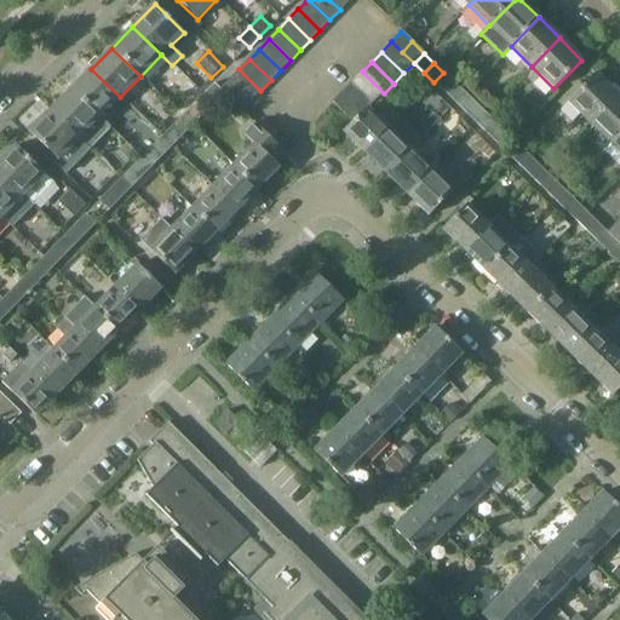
[(120,97),(91,69),(70,90),(99,119),(101,118),(120,97)]
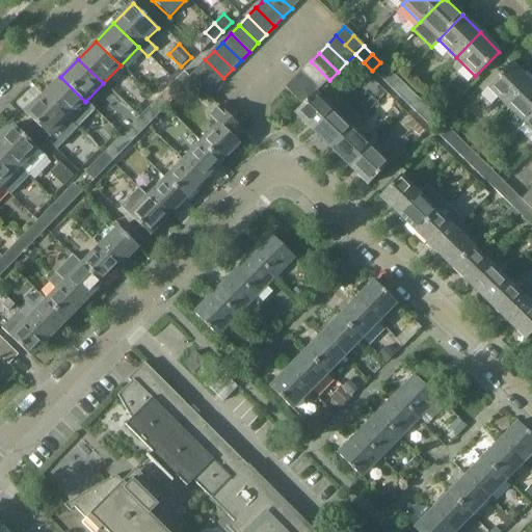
[(223,78),(205,59),(196,69),(215,86),(223,78)]
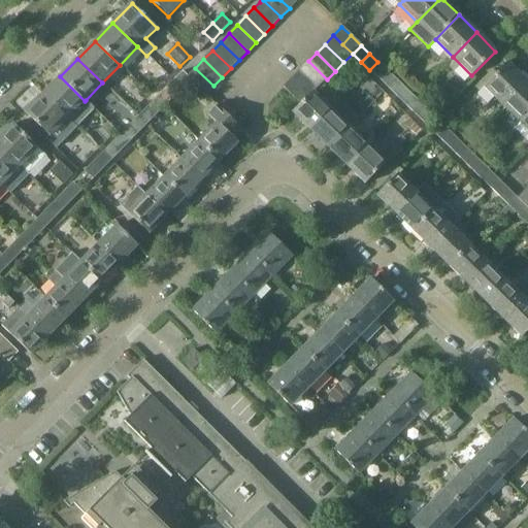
[(308,61),(300,69),(319,88),(323,84),(327,79),(308,61)]
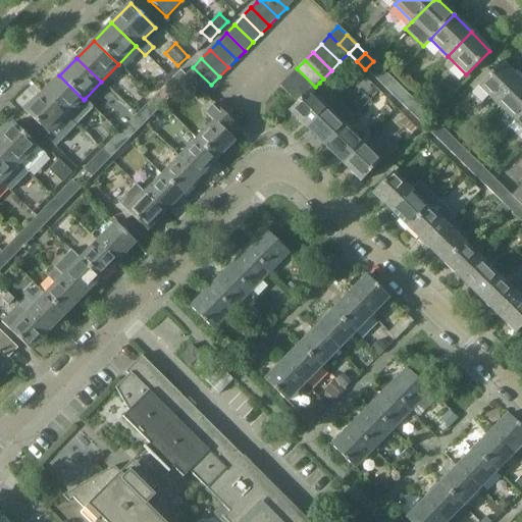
[(373,61),(365,69),(373,77),(381,69),(373,61)]
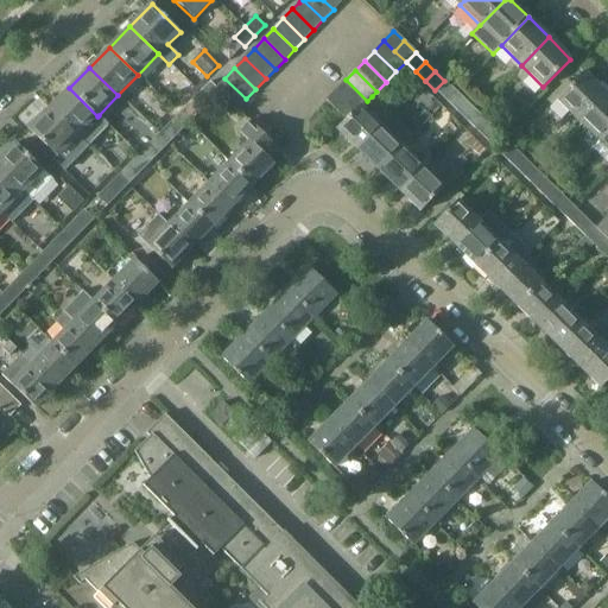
[(557,101),(577,121),(605,94),(584,73),(557,101)]
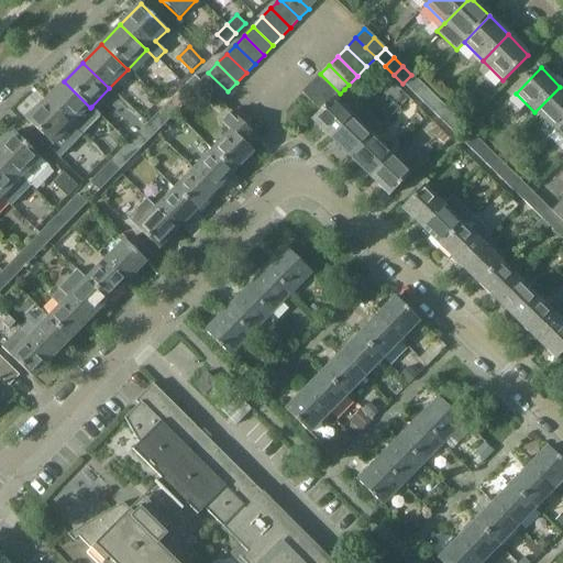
[(228,91),(208,73),(199,81),(202,85),(219,101),(228,91)]
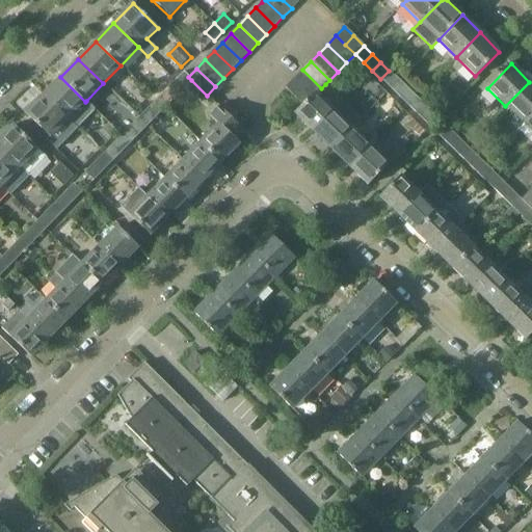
[(302,70),(294,78),(312,96),(315,92),(316,94),(321,88),(302,70)]
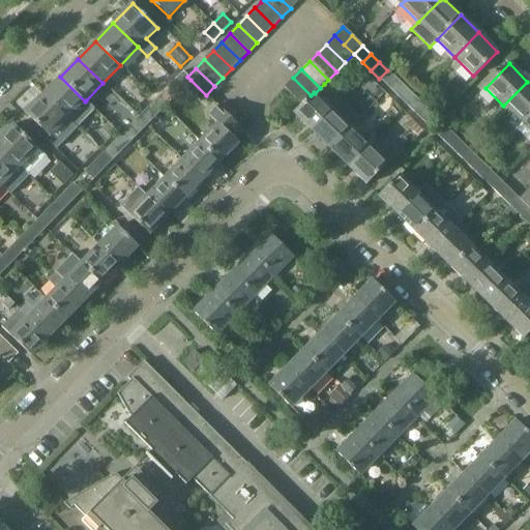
[(387,70),(379,79),(389,88),(398,80),(387,70)]
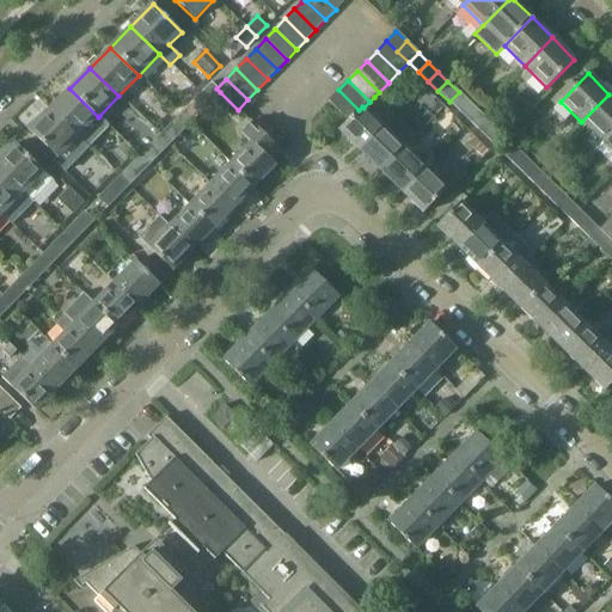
[(209,103),(220,92),(216,89),(210,83),(200,93),(209,103)]
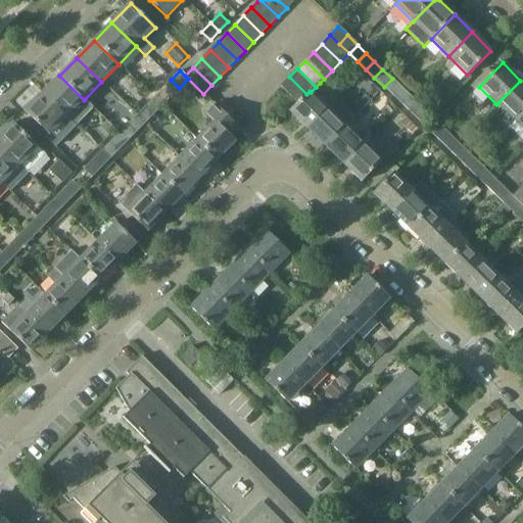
[(84,100),(59,76),(42,94),(76,126),(94,107),(85,99),(84,100)]
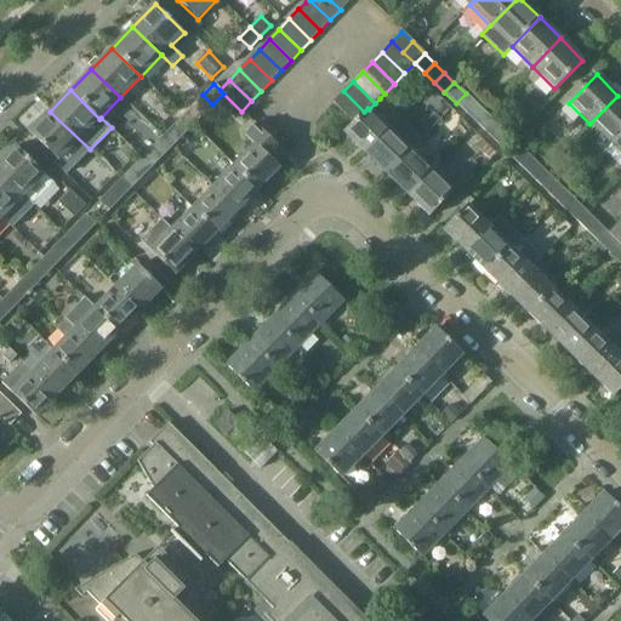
[(343,91),(334,102),(354,123),(343,132),(365,153),(389,129),(399,118),(380,98),(375,103),(369,109),(368,108),(364,112),(343,91)]
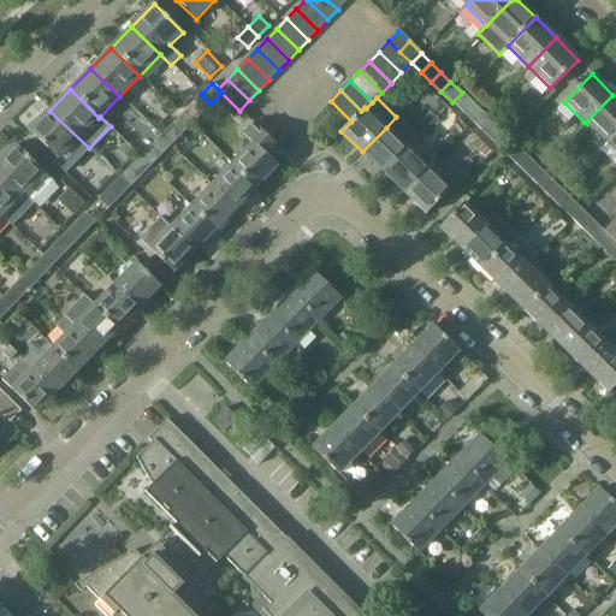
[(462,93),(452,102),(462,112),(472,102),(462,93)]
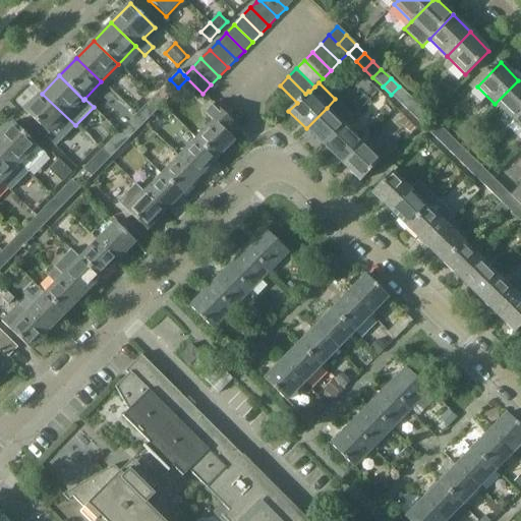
[(178,88),(170,79),(162,88),(170,96),(178,88)]
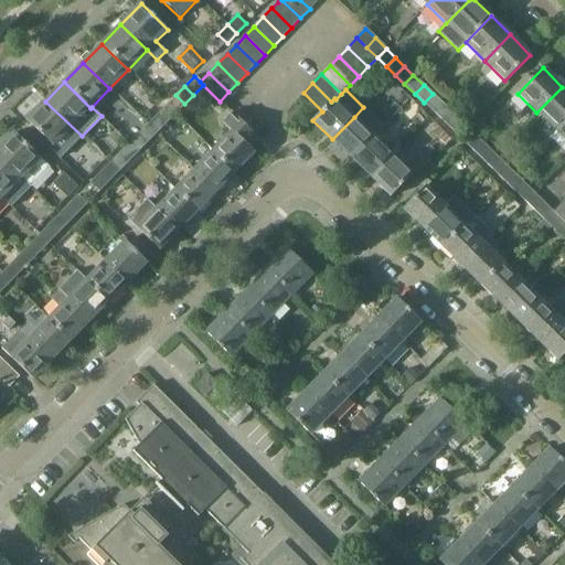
[(564,121),(564,89),(562,87),(536,113),(556,131),(564,121)]
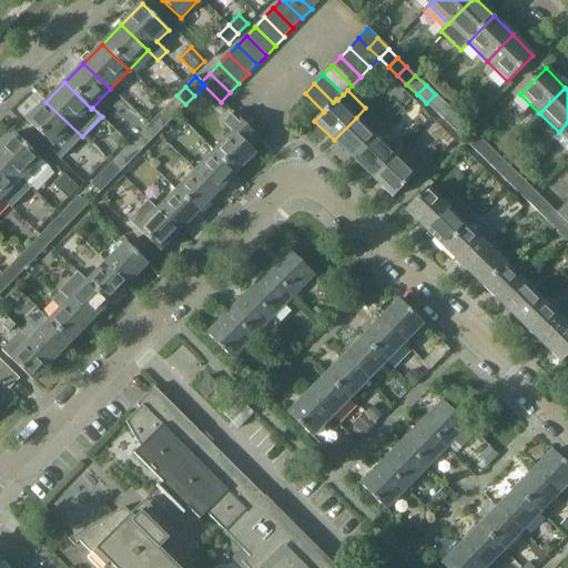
[(435,94),(426,103),(436,113),(445,104),(435,94)]
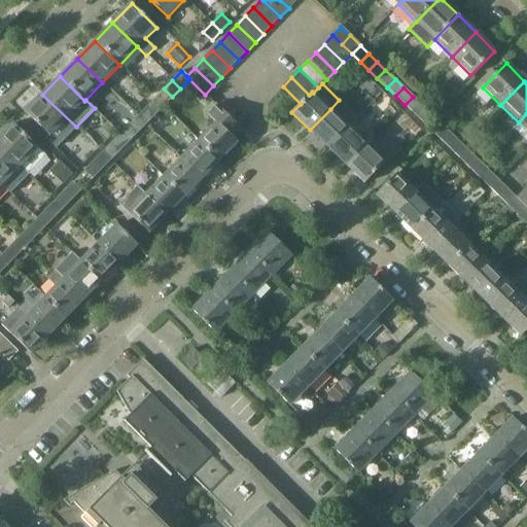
[(163,106),(172,97),(164,89),(154,98),(163,106)]
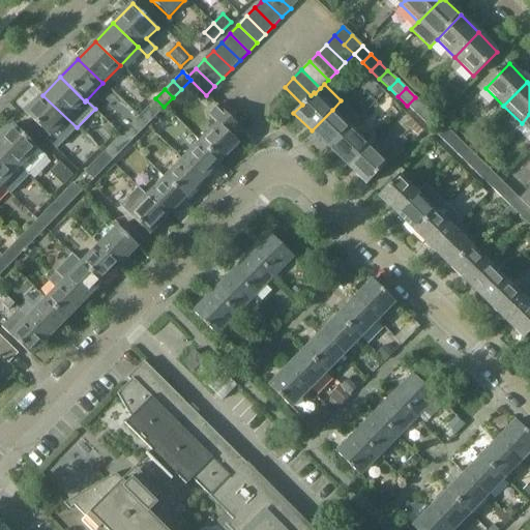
[(42,95),(25,113),(49,137),(46,140),(57,150),(78,128),(77,127),(42,95)]
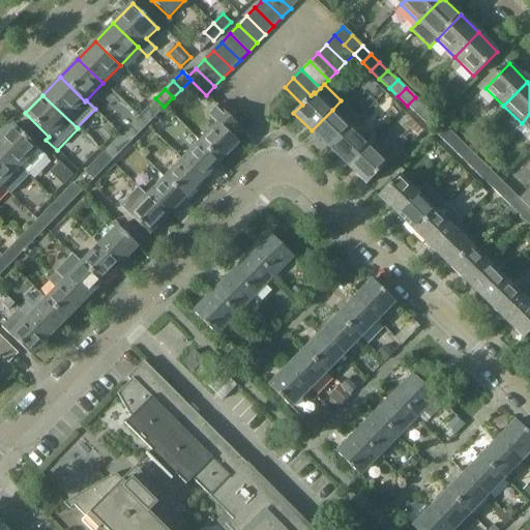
[(415,97),(407,106),(417,115),(424,107),(415,97)]
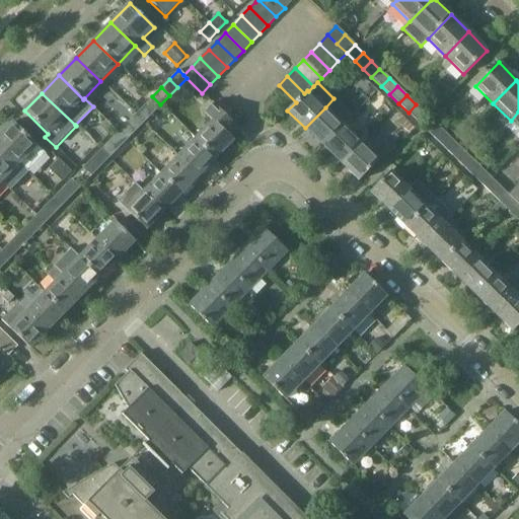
[(152,114),(160,104),(152,96),(144,105),(152,114)]
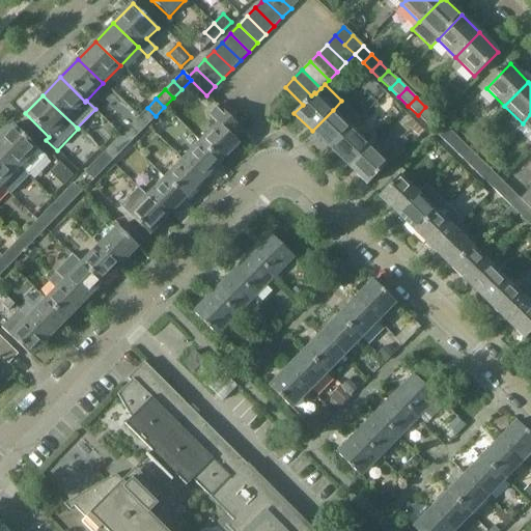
[(333,110),(312,131),(330,148),(351,128),(352,129),(360,119),(341,101),(333,110)]
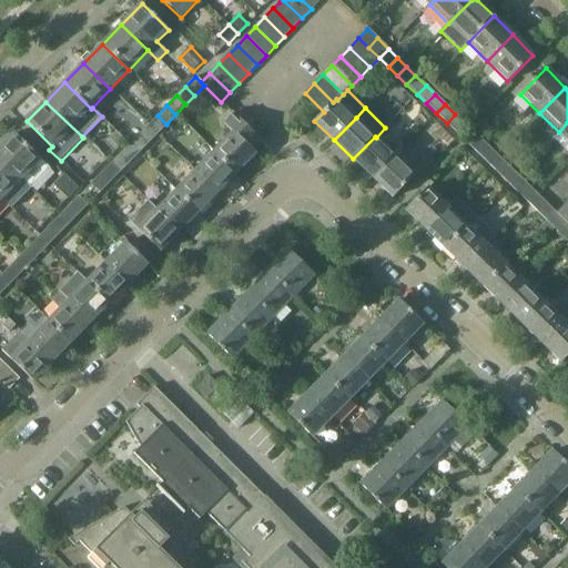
[(251,150),(261,140),(233,113),(223,123),(233,132),(214,152),(236,174),(256,154),(251,150)]
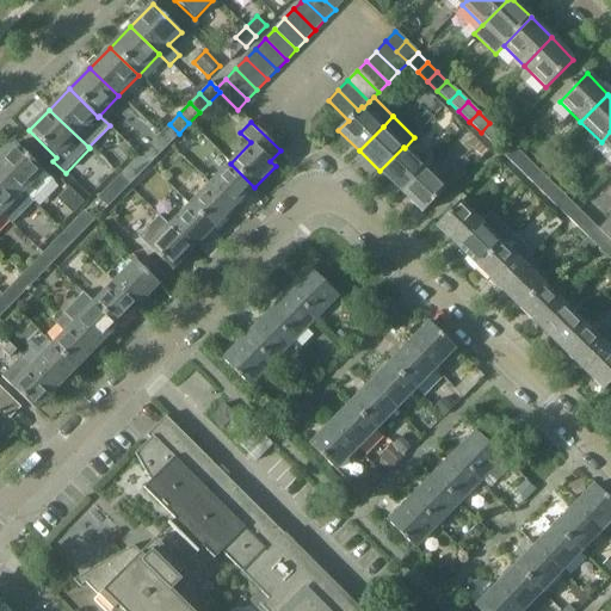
[(489,123),(481,133),(492,143),(501,134),(489,123)]
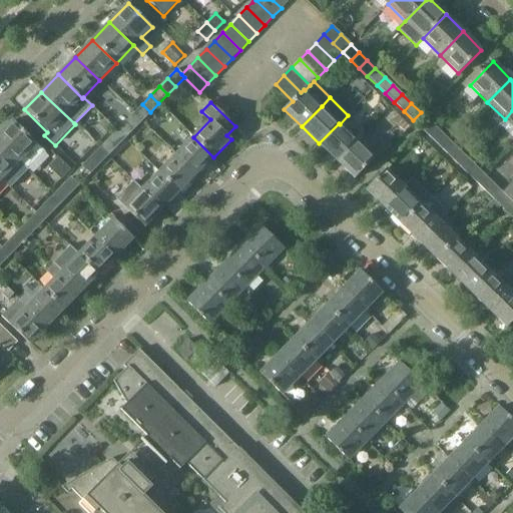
[(150,112),(142,104),(133,113),(141,121),(150,112)]
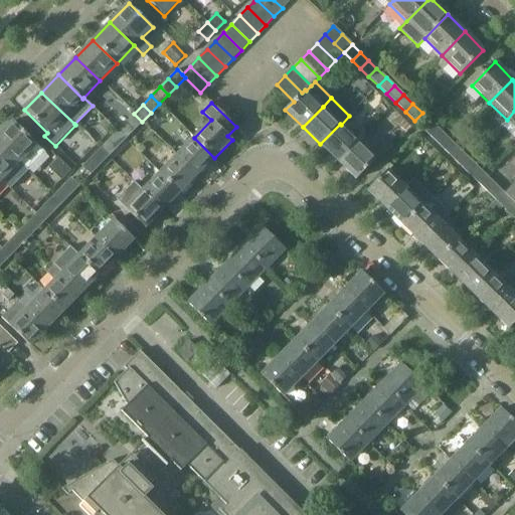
[(142,122),(134,114),(126,123),(134,131),(142,122)]
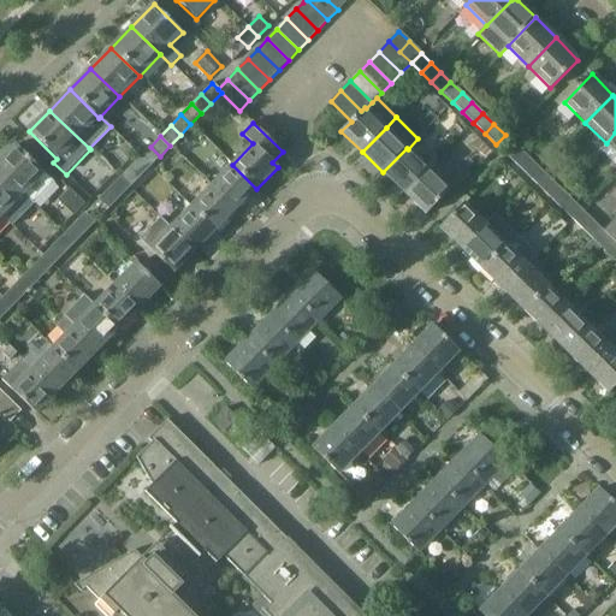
[(407,148),(383,172),(404,194),(438,159),(418,138),(408,149),(407,148)]
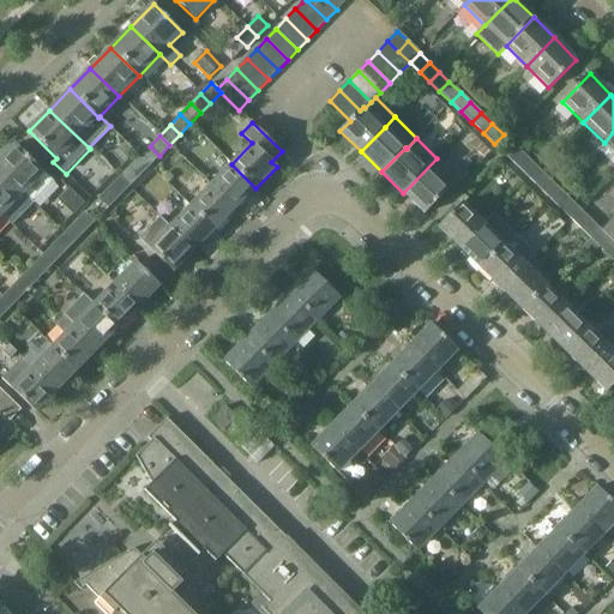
[(16,145),(0,160),(0,170),(23,193),(34,203),(54,182),(49,178),(43,173),(24,154),(16,145)]
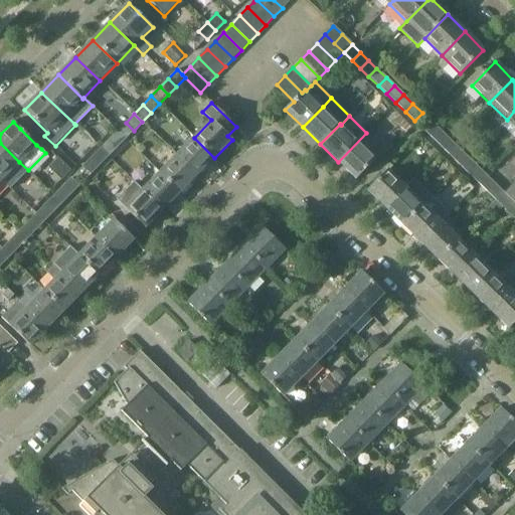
[(134,131),(126,123),(117,132),(125,140),(134,131)]
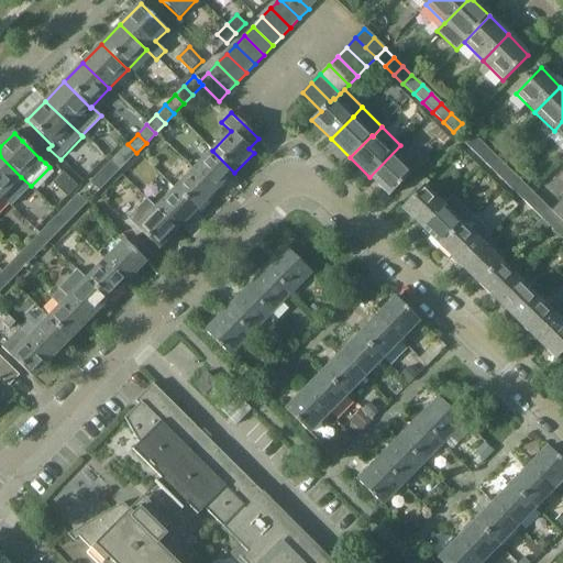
[(474,153),(483,144),(474,135),(465,144),(474,153)]
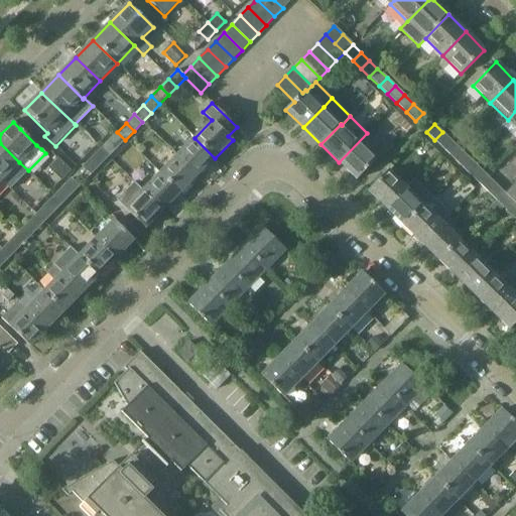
[(23,125),(20,129),(36,145),(41,149),(44,146),(23,125)]
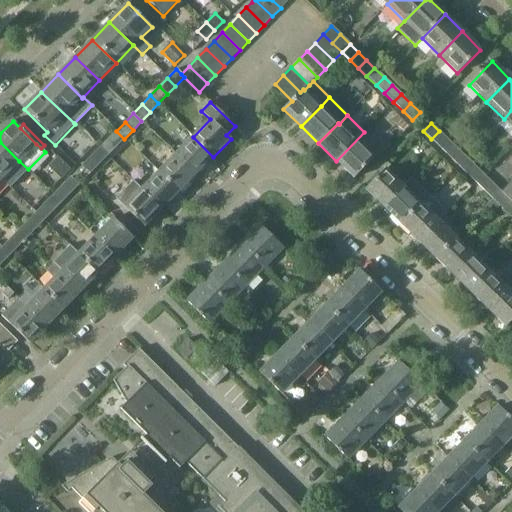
[(116,147),(124,139),(116,131),(107,139),(116,147)]
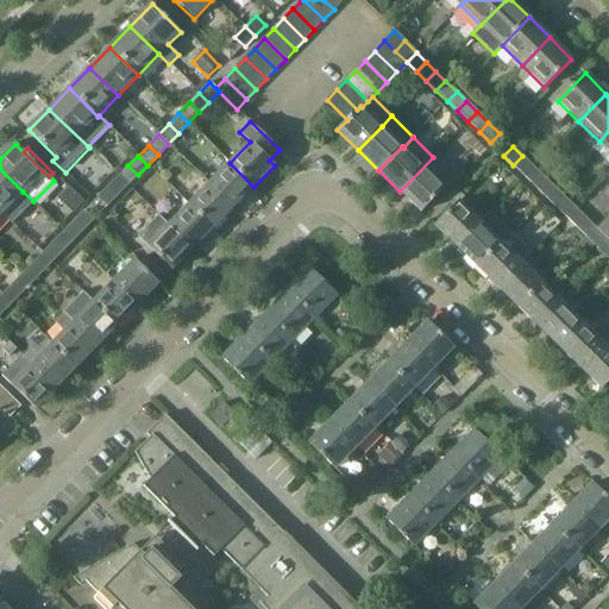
[(525,176),(534,167),(522,156),(513,165),(525,176)]
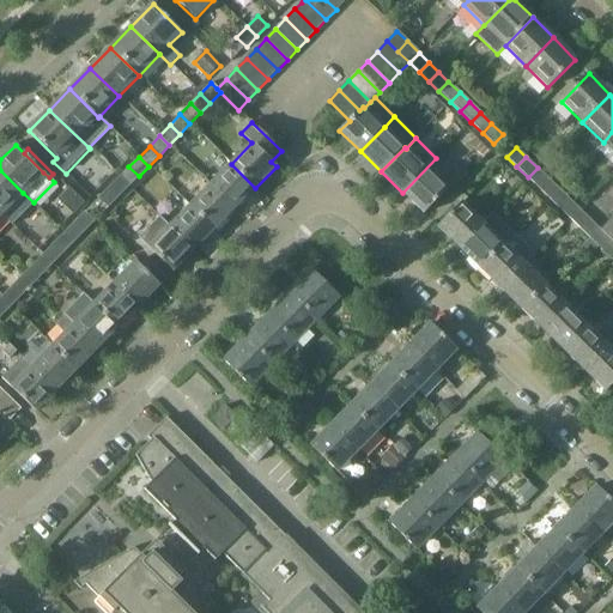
[(436,158),(402,193),(424,214),(457,180),(436,158)]
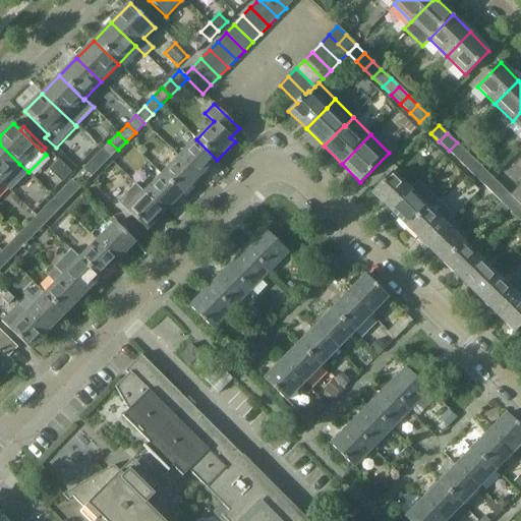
[(199,177),(217,160),(196,139),(179,157),(199,177)]
